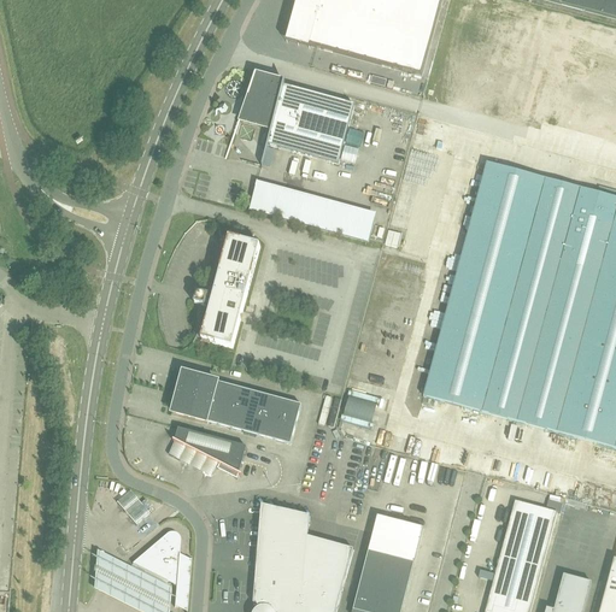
[(321,0),(309,42),(420,72),(439,0),(321,0)]
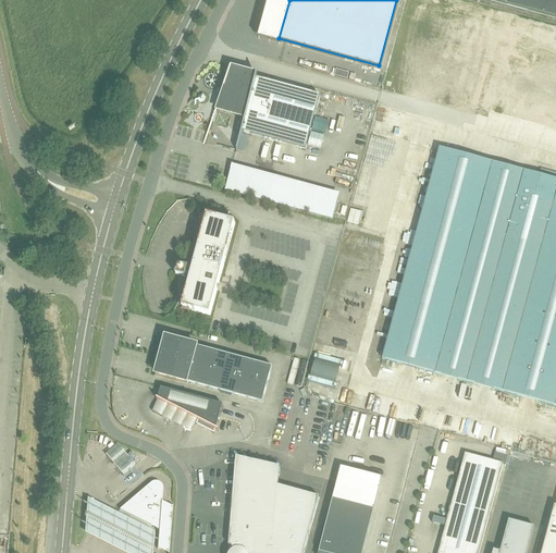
[(459,10),(462,0),(457,0),(454,9),(459,10)]
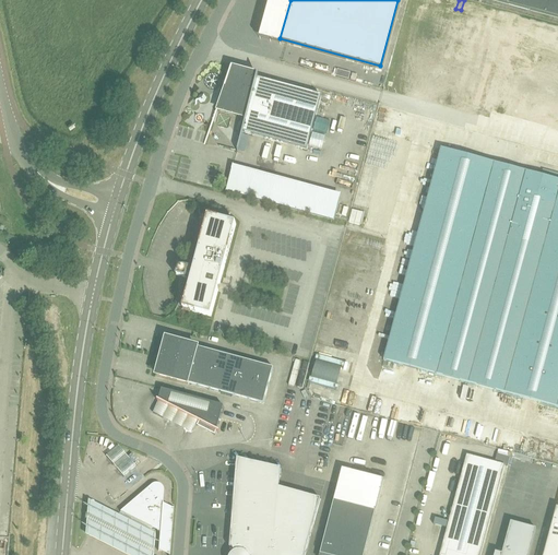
[(507,0),(557,13),(557,0),(507,0)]
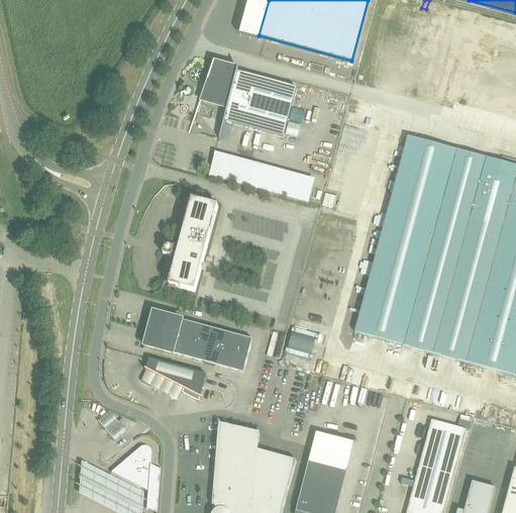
[(450,43),(453,31),(440,29),(437,40),(450,43)]
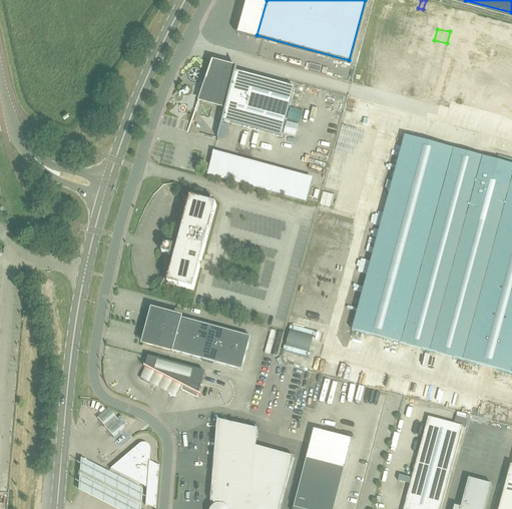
[(468,42),(466,47),(479,52),(481,46),(468,42)]
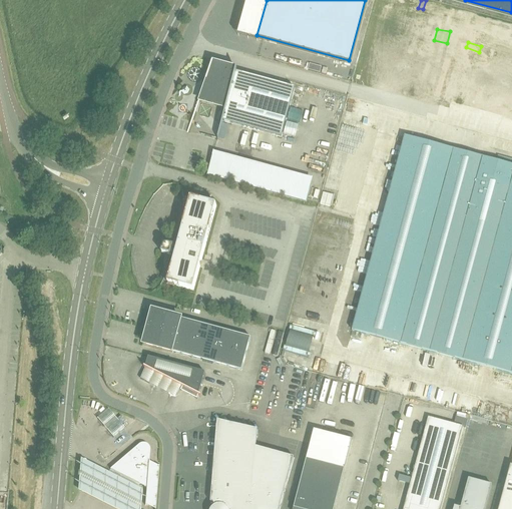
[(482,44),(480,69),(492,70),(495,45),(482,44)]
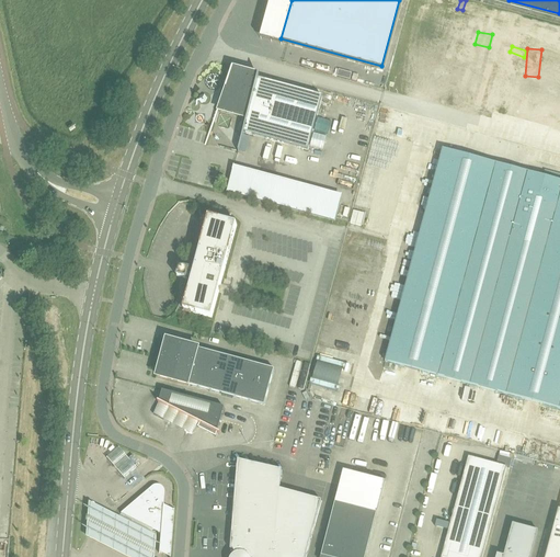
[(509,64),(516,65),(517,56),(510,55),(509,64)]
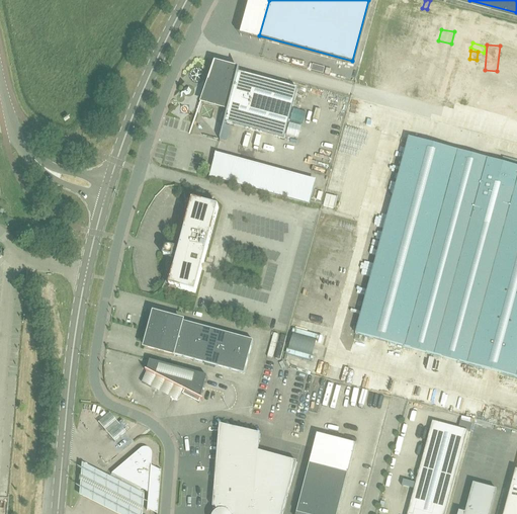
[(463,59),(462,66),(472,69),(475,62),(463,59)]
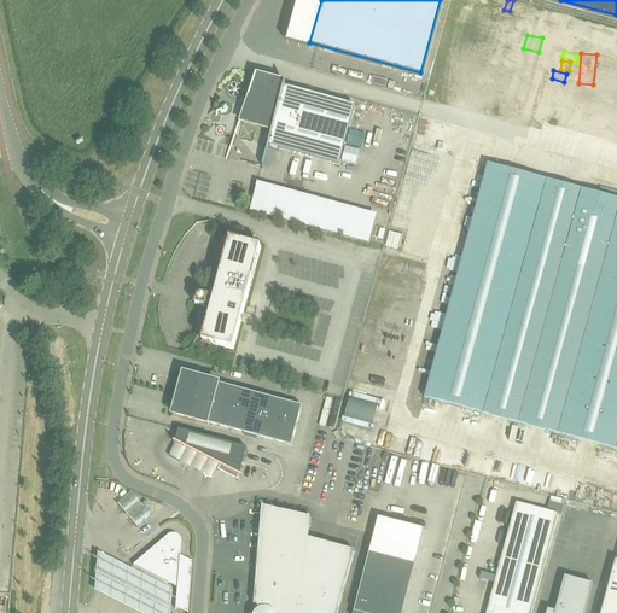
[(354,101),(254,74),(238,115),(272,123),(267,141),(337,162),(354,101)]
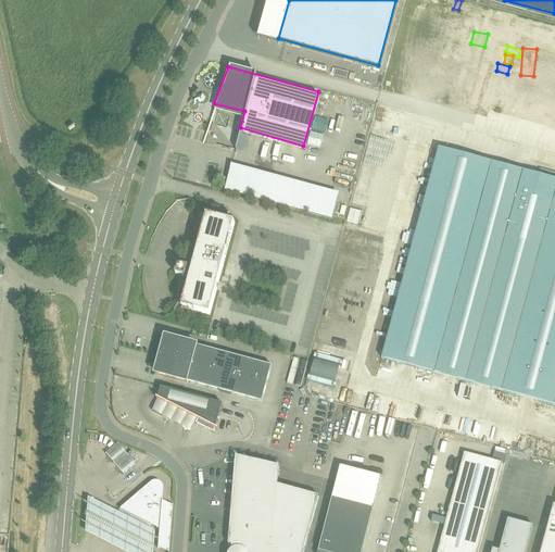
[(452,98),(462,100),(467,76),(464,76),(463,80),(456,79),(452,98)]
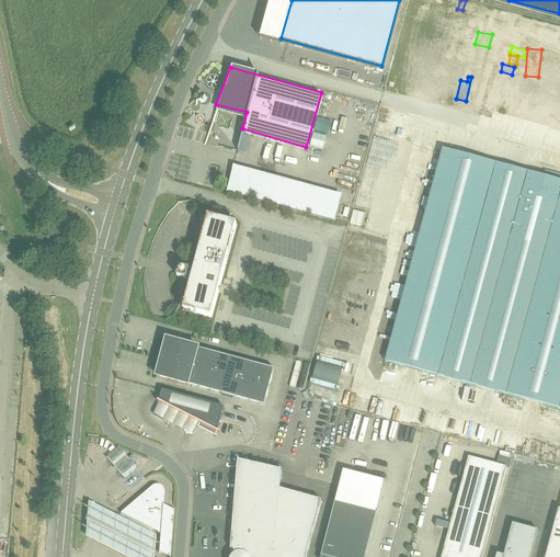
[(487,92),(482,109),(503,114),(507,98),(487,92)]
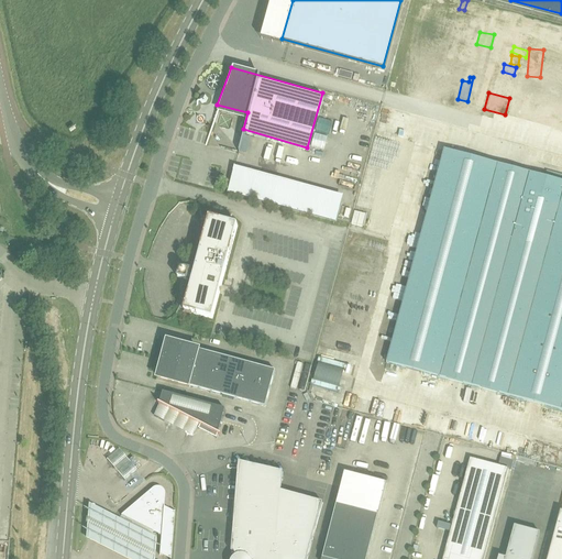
[(515,113),(530,116),(532,100),(517,98),(515,113)]
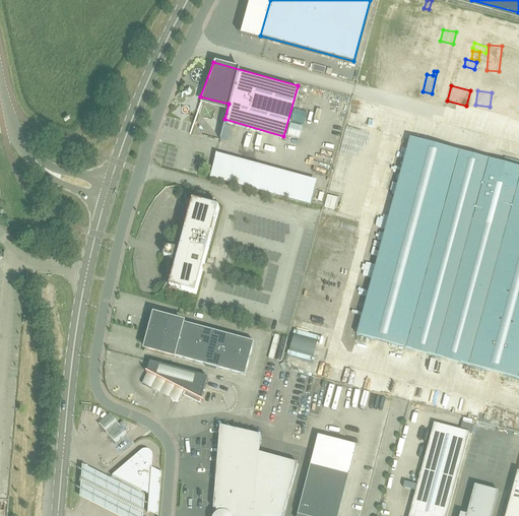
[(363,100),(360,115),(374,117),(376,103),(363,100)]
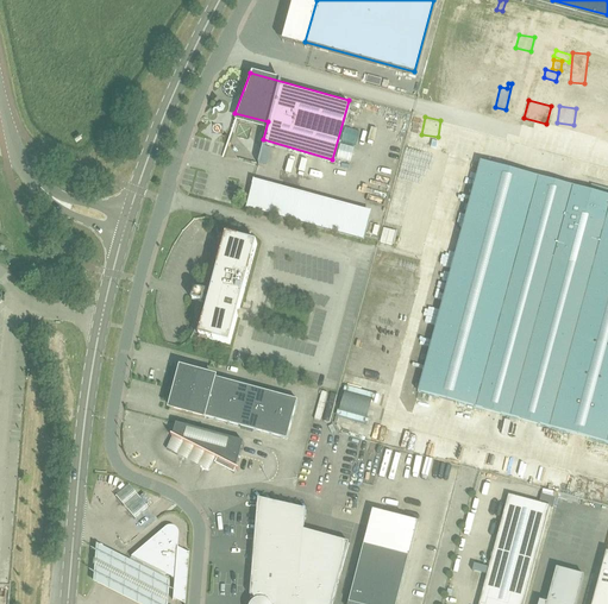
[(607,439),(607,192),(480,157),(417,388),(607,439)]
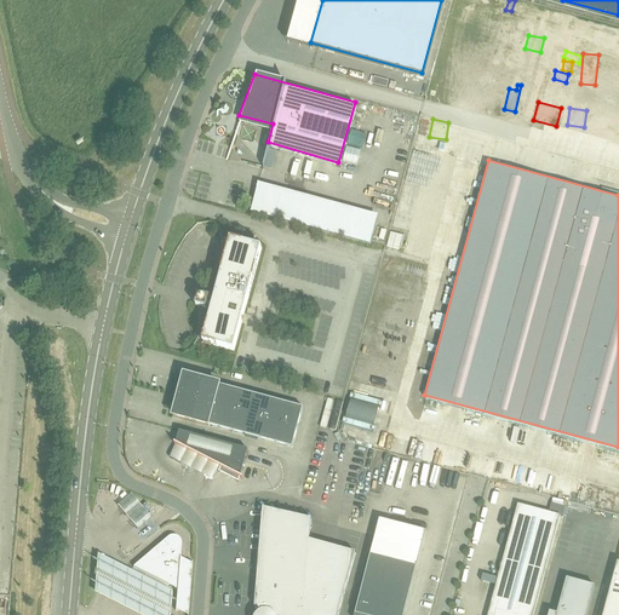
[(374,217),(256,185),(248,210),(370,242),(368,239),(374,217)]
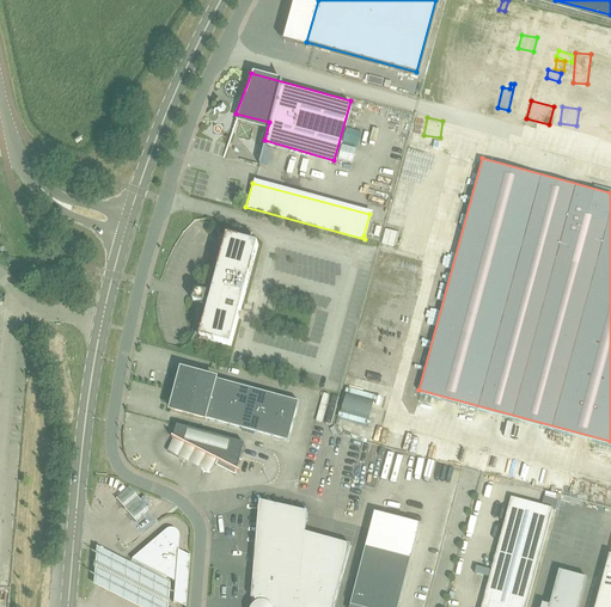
[(195,286),(191,296),(203,300),(203,298),(208,299),(205,307),(199,324),(194,332),(230,342),(257,240),(218,230),(218,235),(217,257),(213,279),(209,293),(205,292),(206,289),(195,286)]
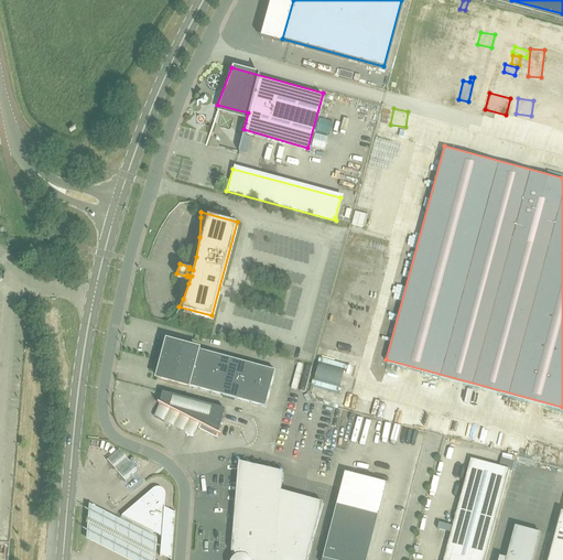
[(359,292),(364,280),(347,275),(345,280),(354,282),(352,290),(359,292)]
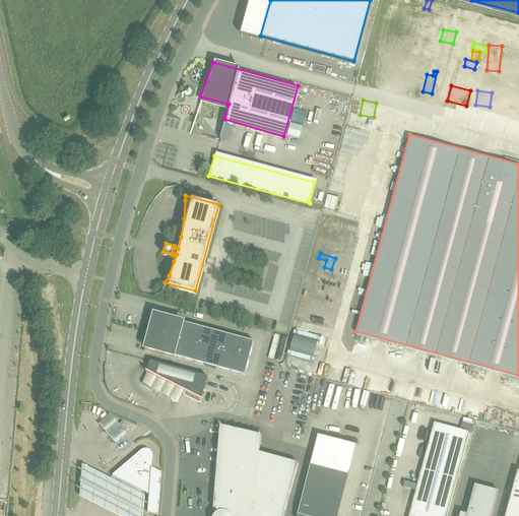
[(182,319),(153,312),(145,344),(174,353),(182,319)]
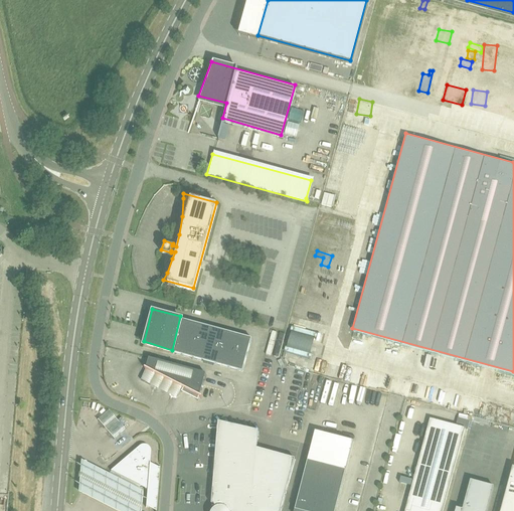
[(320,310),(319,321),(330,323),(331,312),(320,310)]
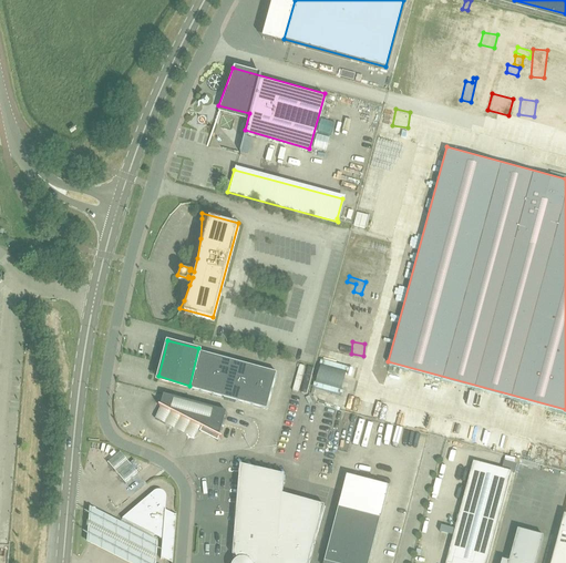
[(199,348),(189,386),(266,406),(276,369),(199,348)]
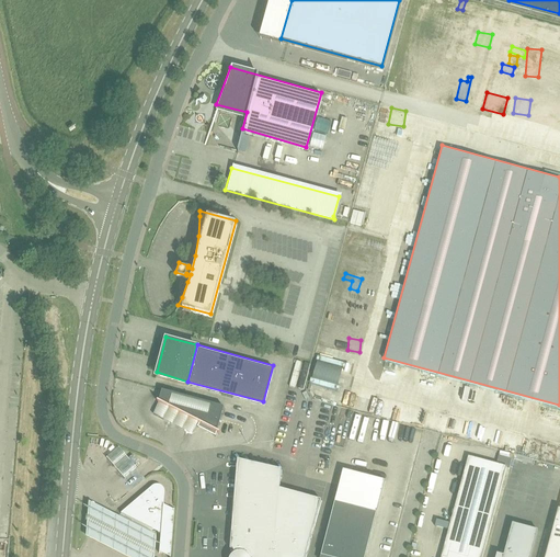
[(221,409),(223,404),(161,386),(160,391),(158,398),(157,397),(157,398),(198,420),(197,423),(215,432),(221,409)]
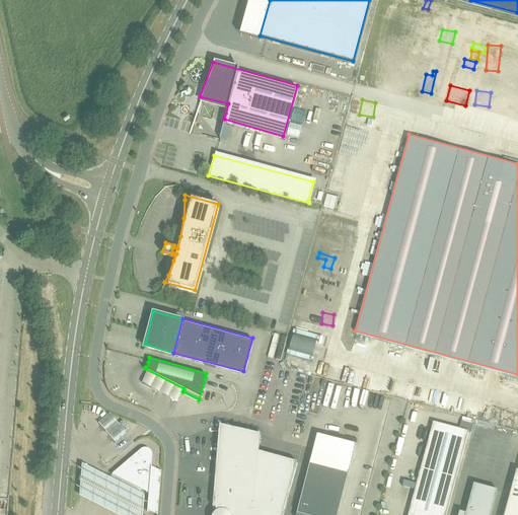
[(374,382),(376,376),(364,372),(363,379),(374,382)]
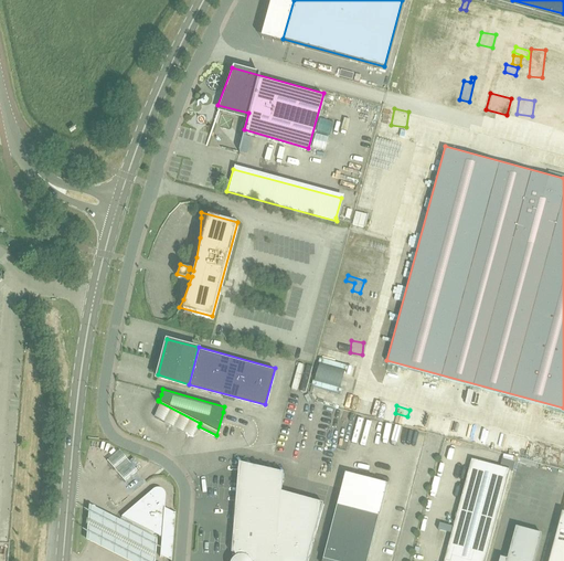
[(456,433),(469,433),(469,422),(457,422),(456,433)]
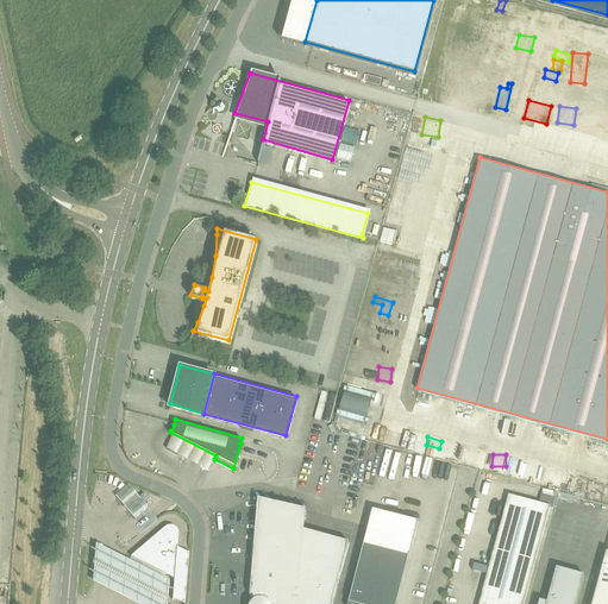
[(135,490),(121,499),(125,505),(139,495),(135,490)]
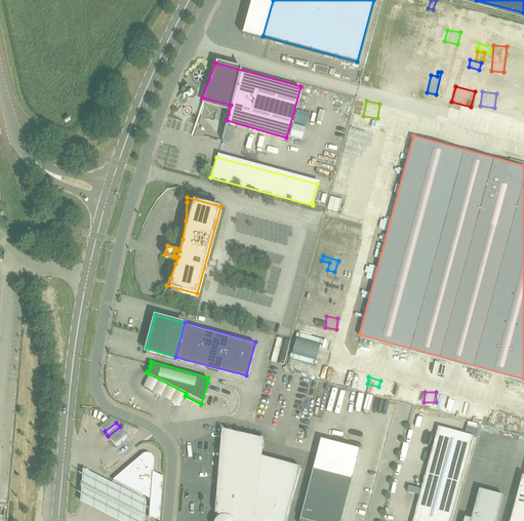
[(408,439),(414,441),(418,426),(412,424),(408,439)]
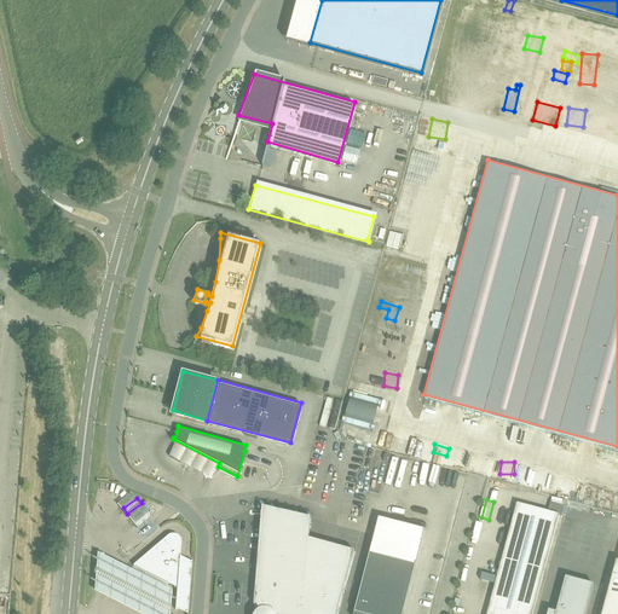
[(530,613),(559,510),(517,499),(485,613),(530,613)]
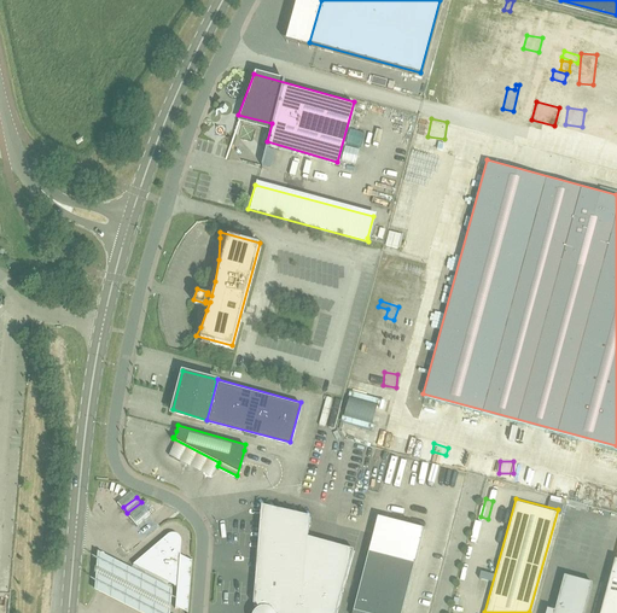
[(309,514),(261,502),(257,543),(260,543),(257,566),(255,565),(252,601),(256,601),(258,606),(257,606),(256,607),(255,608),(254,609),(252,612),(251,612),(335,612),(354,547),(308,535),(309,514)]
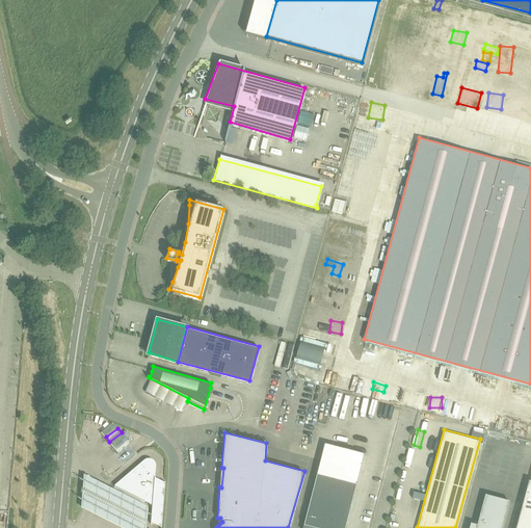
[(319,527),(344,527),(365,453),(325,443),(302,527),(314,527),(319,527)]
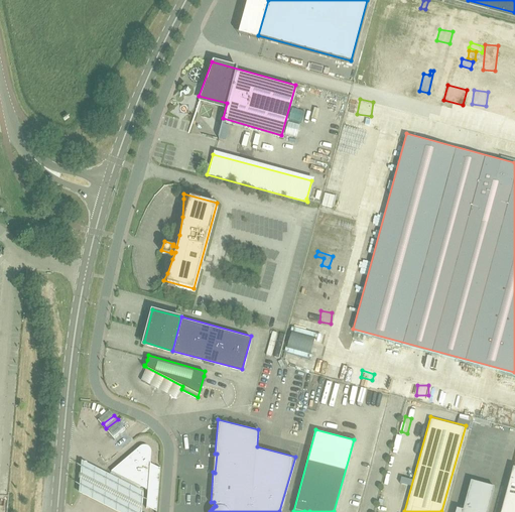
[(148,468),(149,450),(149,448),(149,446),(148,445),(148,444),(147,443),(146,442),(145,442),(144,441),(142,441),(141,441),(140,442),(139,442),(138,443),(109,468),(110,469),(146,487),(144,504),(155,505),(158,469),(148,468)]
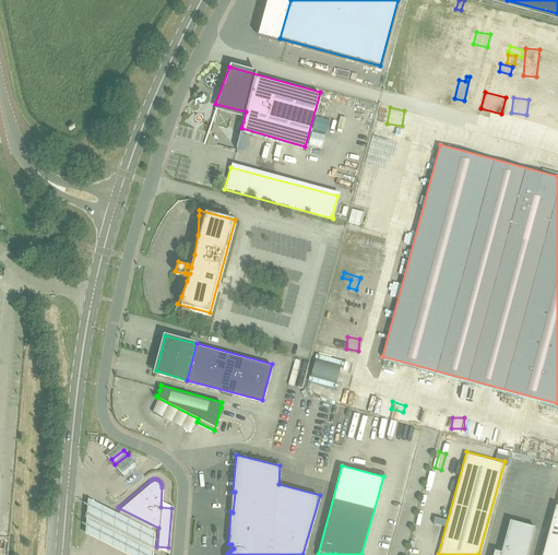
[(557,554),(557,494),(556,504),(542,554),(557,554)]
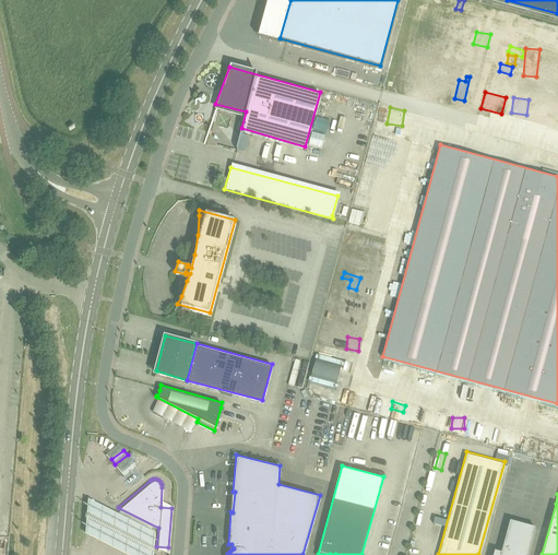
[(152,554),(155,533),(87,502),(84,534),(125,554),(152,554)]
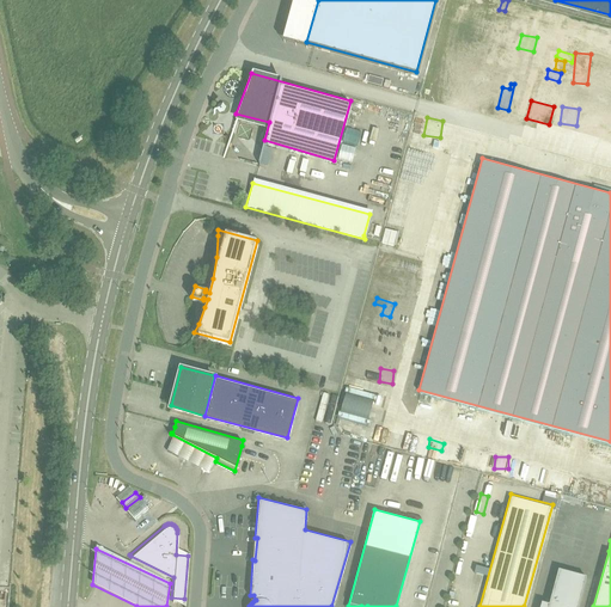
[(576,606),(586,575),(558,568),(549,602),(542,600),(539,606),(576,606)]
